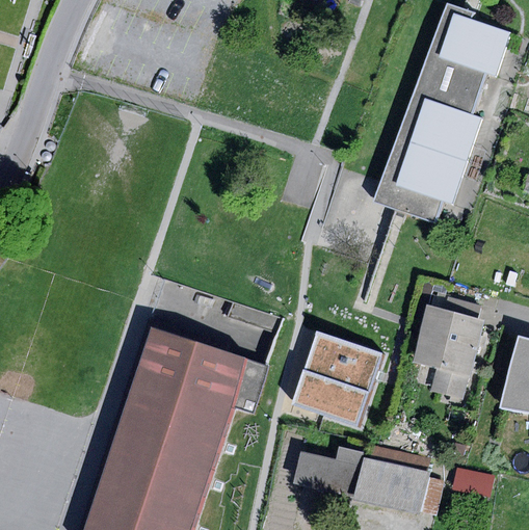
[(300,0),(329,11),(334,0),(300,0)]
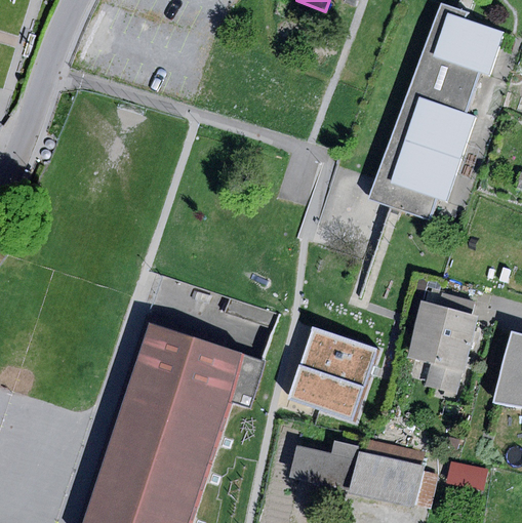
[(465,10),(439,1),(370,196),(426,215),(434,194),(444,197),(474,114),(465,112),(479,71),(487,74),(503,32),(462,17),(465,10)]
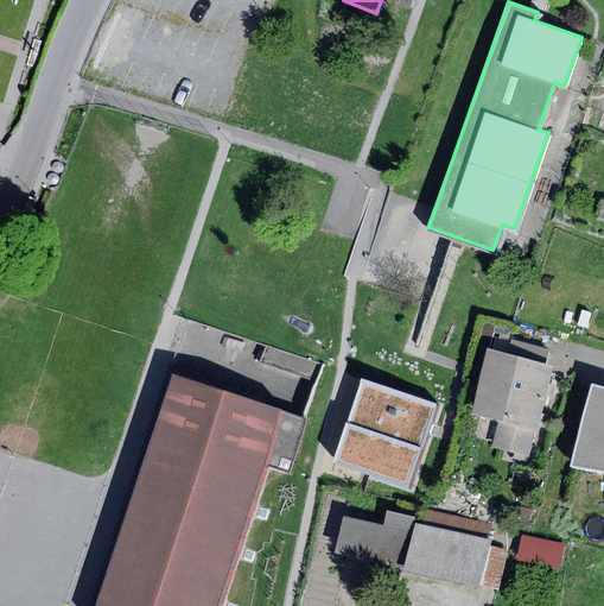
[(497,333),(493,349),(542,363),(547,346),(497,333)]
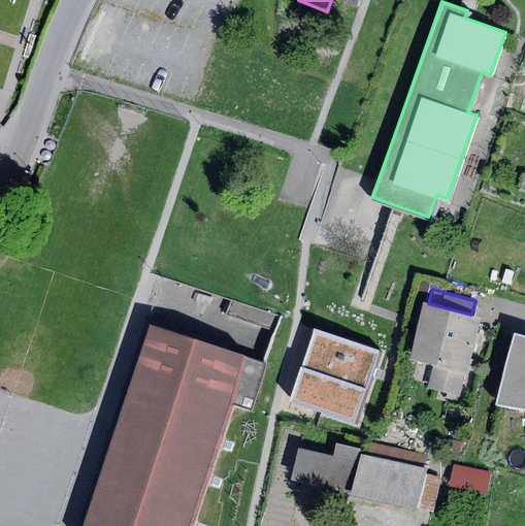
[(428,303),(422,301),(406,358),(430,364),(424,386),(462,396),(472,358),(467,357),(479,317),(471,315),(428,303)]
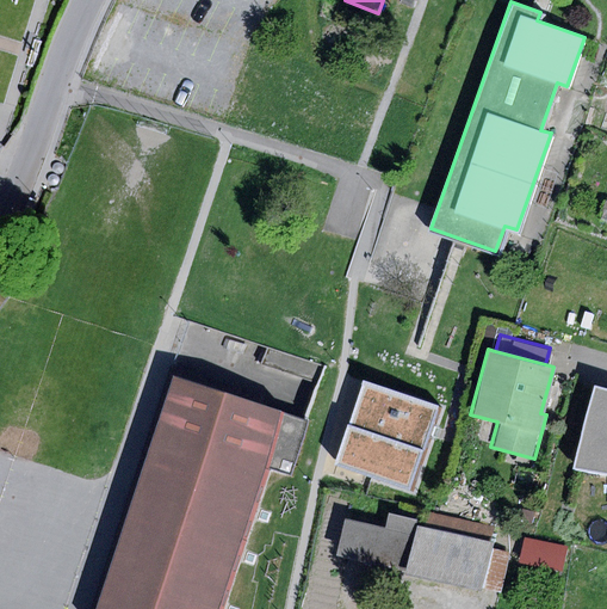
[(223,608),(290,413),(175,375),(95,608),(223,608)]
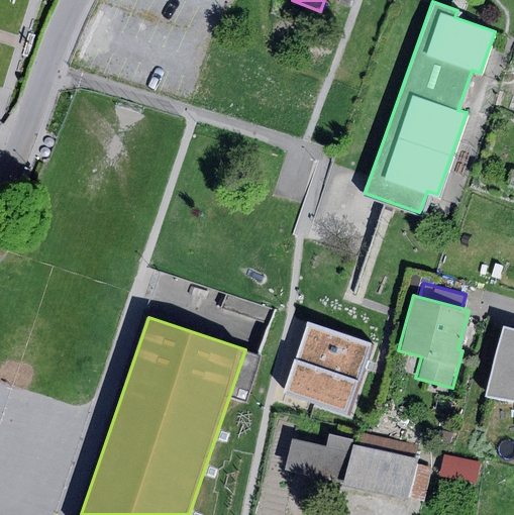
[(369,342),(306,321),(282,391),(344,413),(362,363),(369,342)]
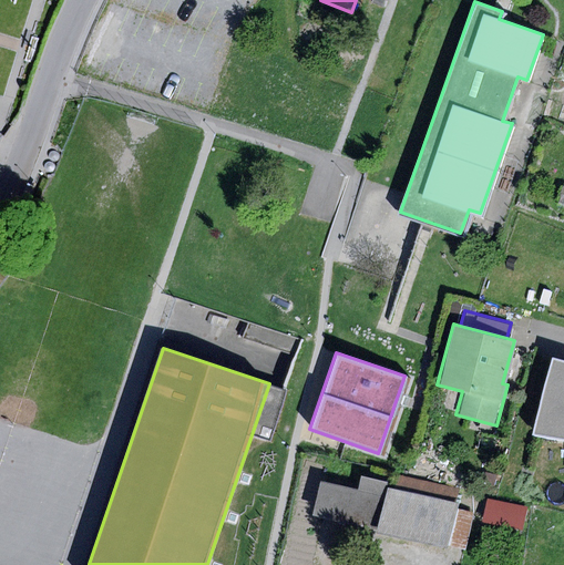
[(563,361),(550,358),(531,434),(563,439),(563,361)]
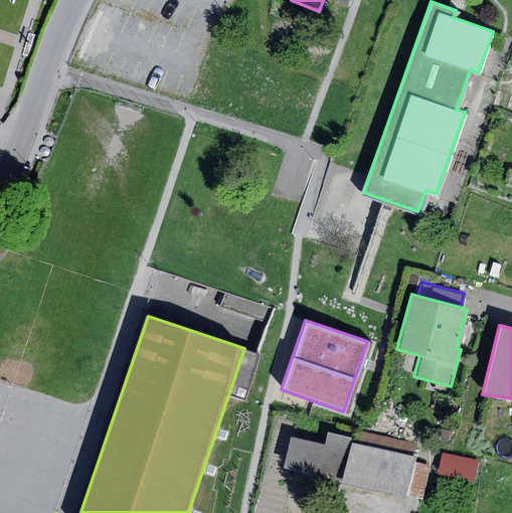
[(323,444),(291,437),(284,467),(337,479),(347,437),(326,432),(323,444)]
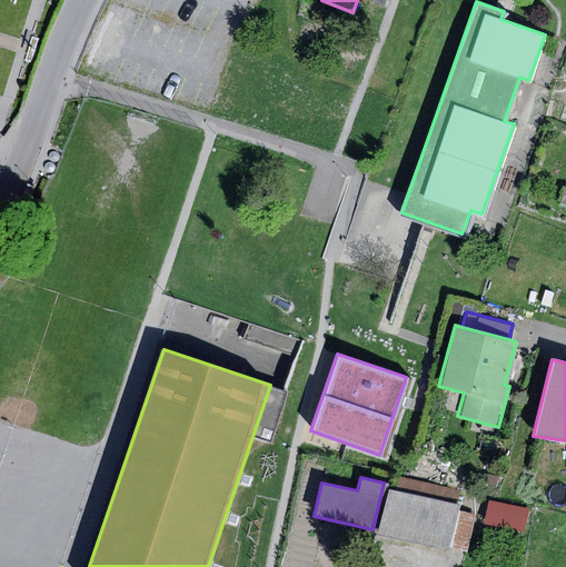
[(457,503),(388,487),(378,534),(447,548),(447,545),(456,509),(457,503)]
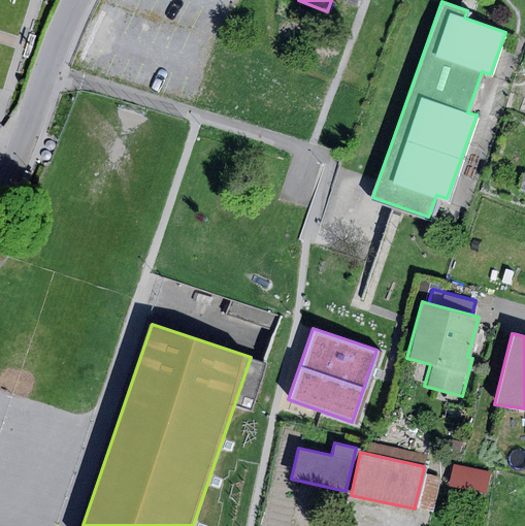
[(488,469),(451,462),(447,484),(484,491),(488,469)]
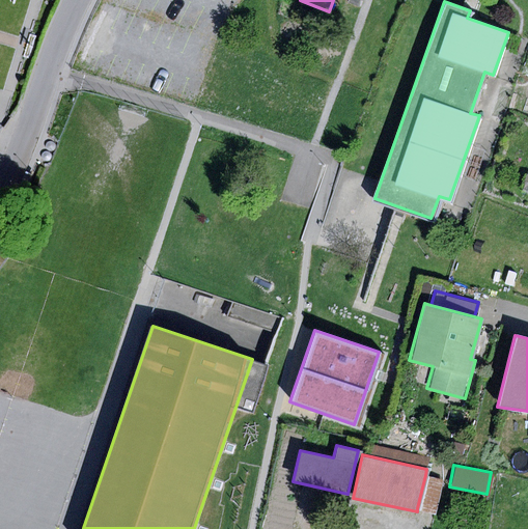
[(440,478),(425,475),(417,508),(433,512),(440,478)]
